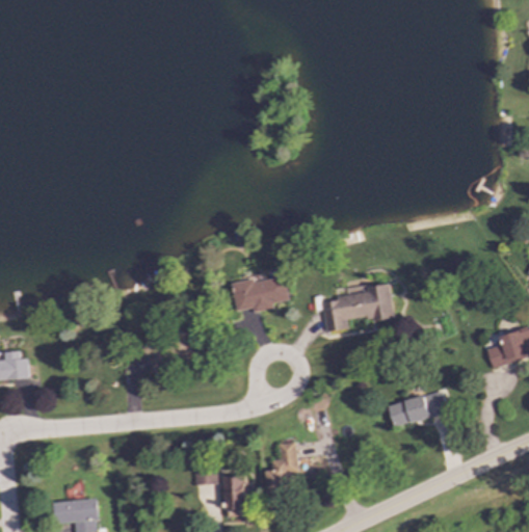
[(289,300),(286,277),(255,283),(254,280),(232,283),(236,313),(254,311),(254,313),(275,310),(274,303),(289,300)]
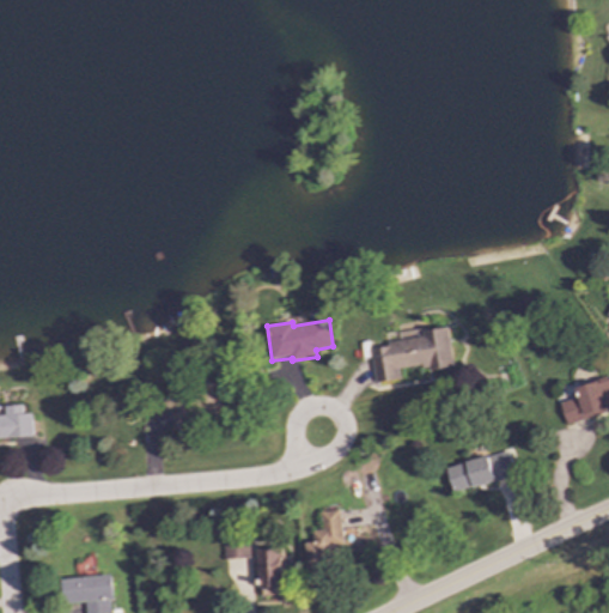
[(455,366),(450,332),(371,343),(377,383),(402,380),(400,369),(426,365),(427,371),(455,366)]
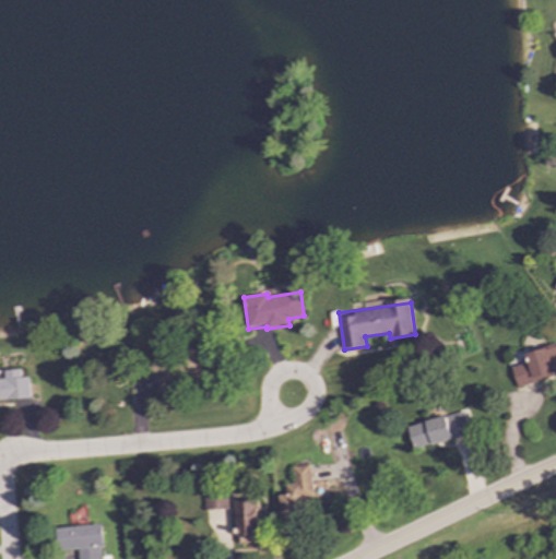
[(518,385),(555,375),(555,345),(528,354),(530,361),(512,366),(518,385)]
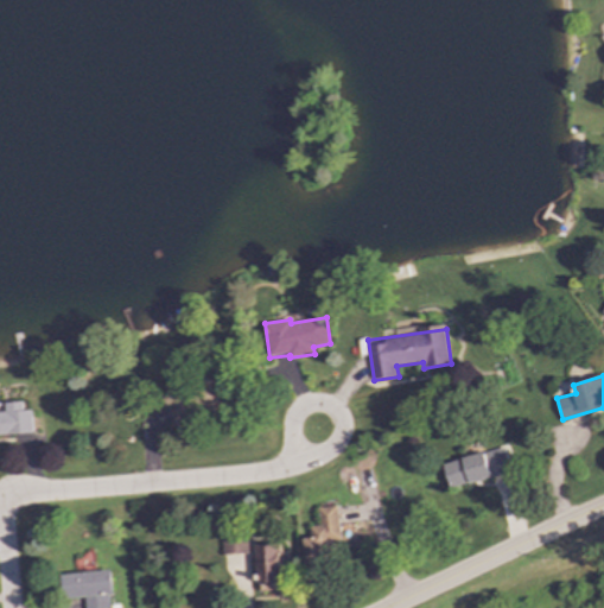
[(0,435),(33,434),(32,410),(24,410),(24,401),(6,403),(6,411),(0,411),(0,435)]
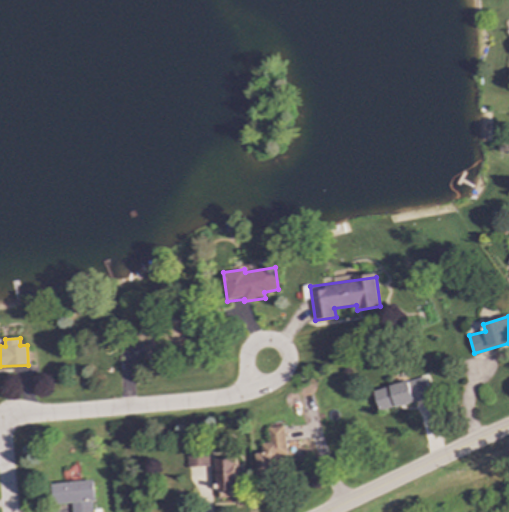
[(380,410),(432,399),(428,378),(375,388),(380,410)]
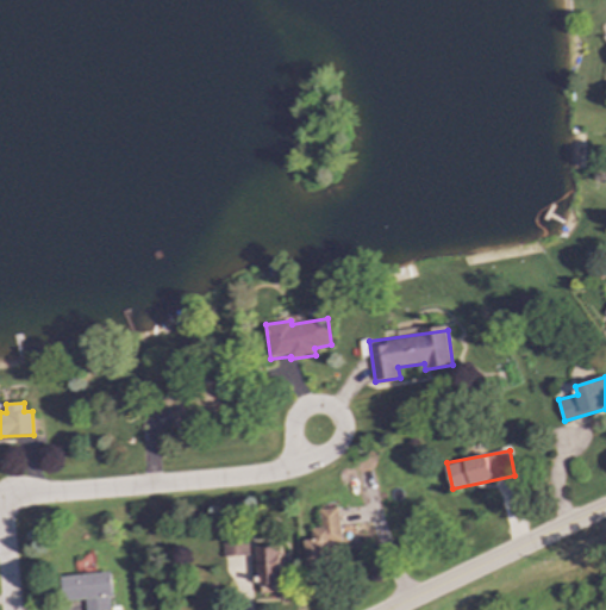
[(344,545),(339,508),(320,509),(323,527),(306,529),(310,564),(328,562),(326,547),(344,545)]
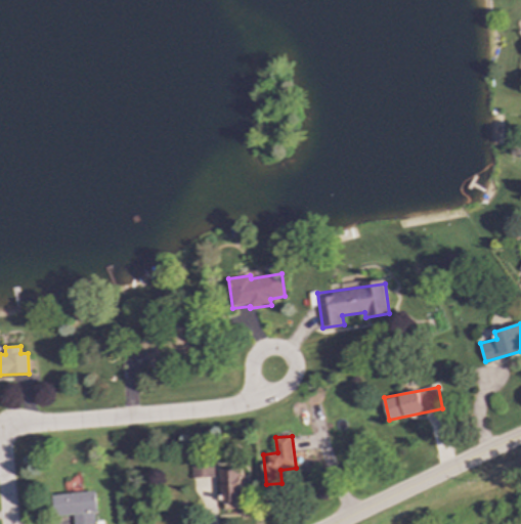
[(215,460),(192,461),(192,478),(216,477),(215,460)]
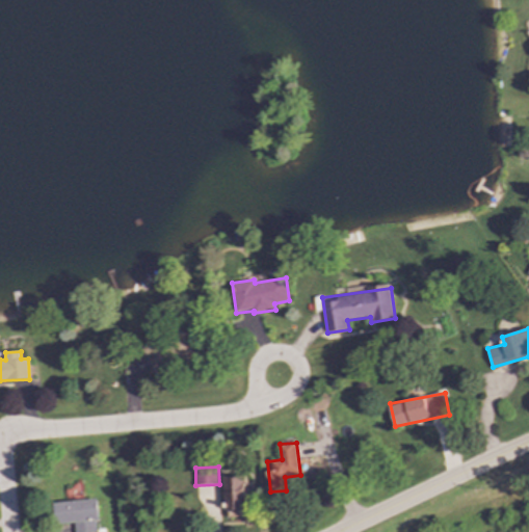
[(227,510),(248,509),(247,476),(226,476),(227,510)]
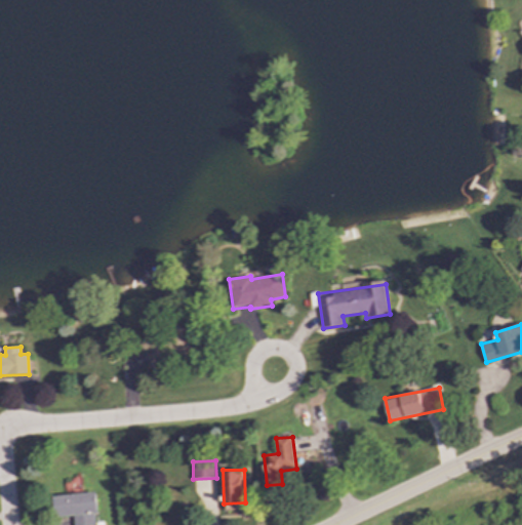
[(54,495),(56,518),(75,517),(75,524),(97,524),(96,492),(54,495)]
